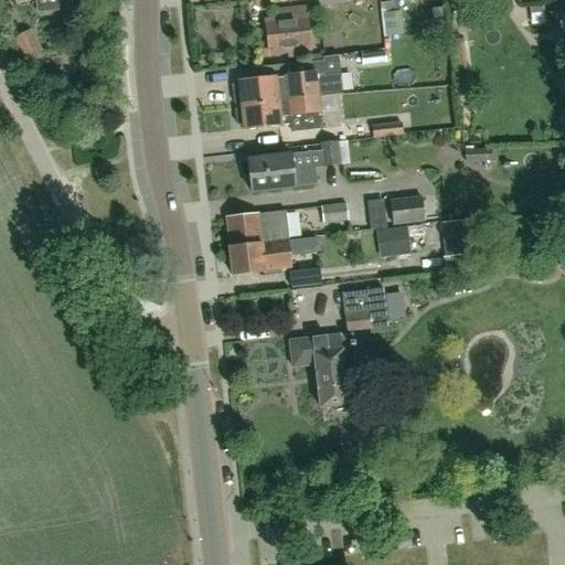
[(34,0),(36,14),(75,10),(73,0),(34,0)]
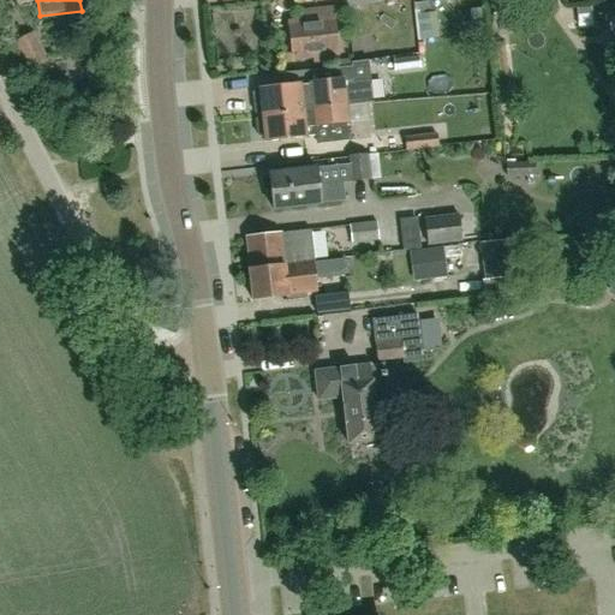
[(489,0),(491,13),(509,11),(507,0),(489,0)]
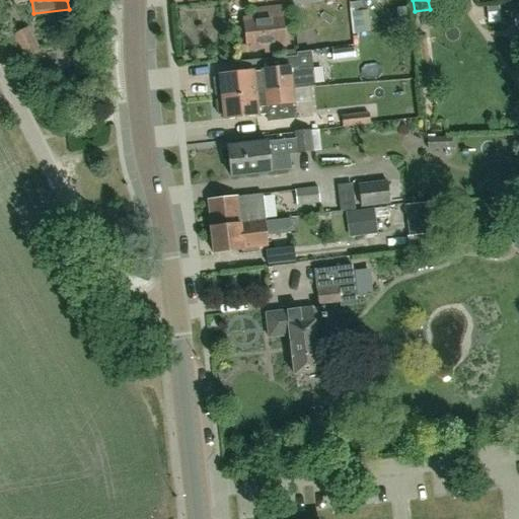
[(247,49),(280,46),(281,57),(296,55),(294,41),(283,43),(279,15),(244,19),(247,49)]
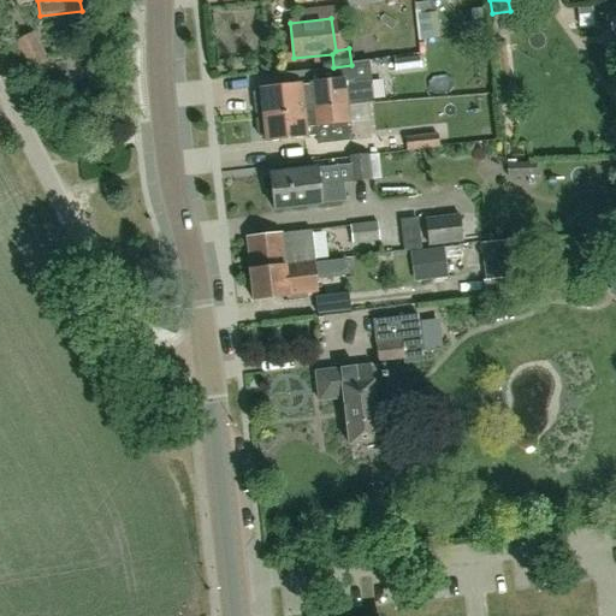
[(29,73),(47,63),(33,34),(13,45),(29,73)]
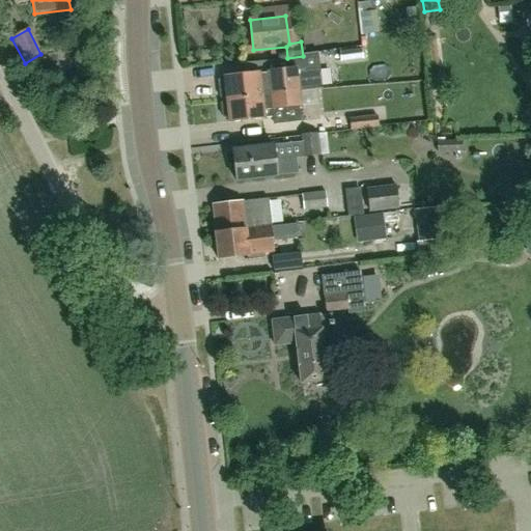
[(274,71),(245,74),(224,77),(220,78),(218,81),(220,96),(222,99),(299,90),(299,91),(322,89),(317,51),(303,53),(304,56),(303,56),(287,58),(273,60),(274,71)]
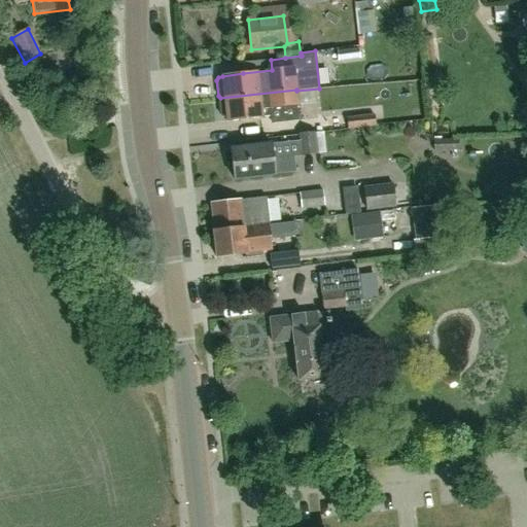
[(347,70),(366,66),(364,56),(345,60),(347,70)]
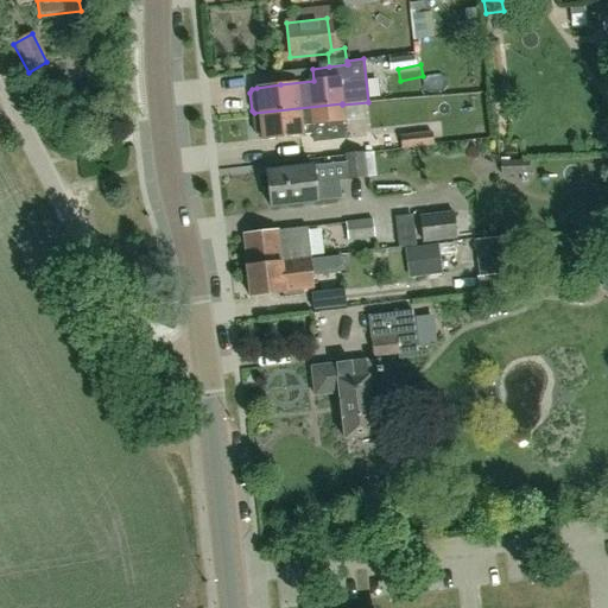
[(258,114),(259,114),(261,139),(302,134),(301,126),(343,120),(342,105),(342,103),(254,113),(254,114),(258,113),(258,114)]
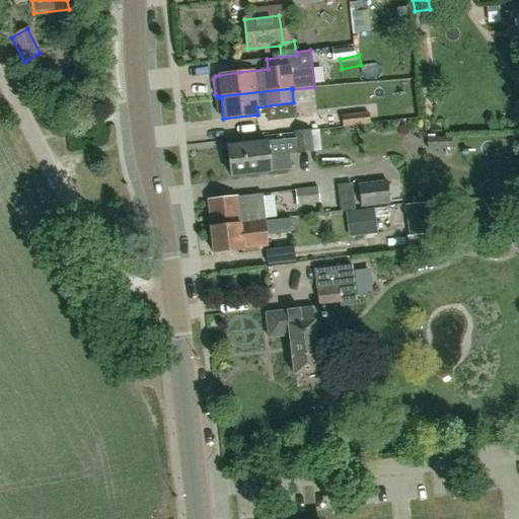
[(343,128),(370,125),(369,113),(341,116),(343,128)]
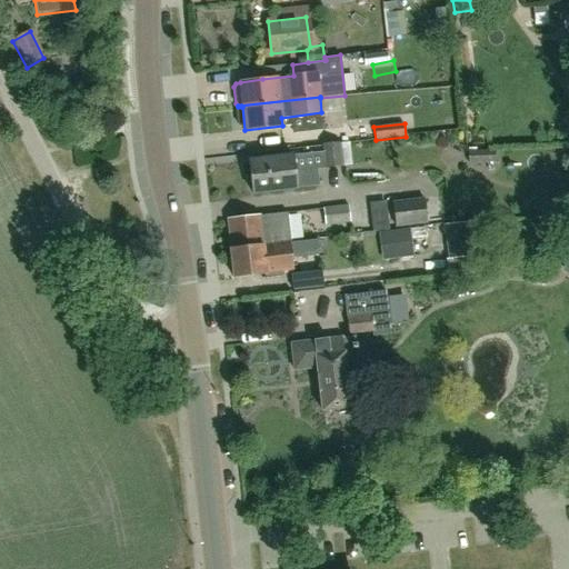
[(340,142),(338,142),(337,135),(321,137),(321,145),(325,169),(343,167),(343,166),(351,165),(349,142),(341,143),(340,142)]
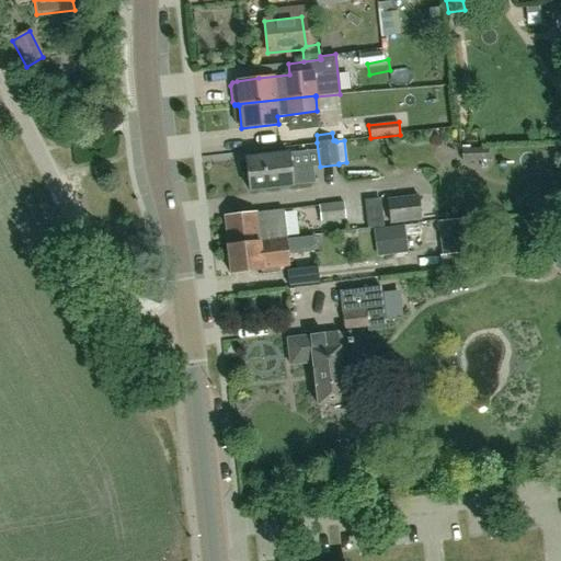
[(489,160),(488,149),(460,150),(461,162),(489,160)]
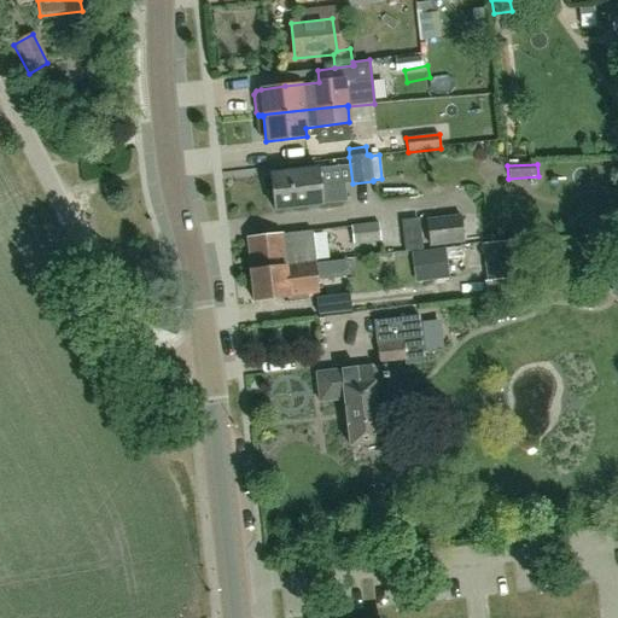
[(322,204),(345,202),(344,184),(320,187),(318,169),(270,175),(274,211),(322,205),(322,204)]
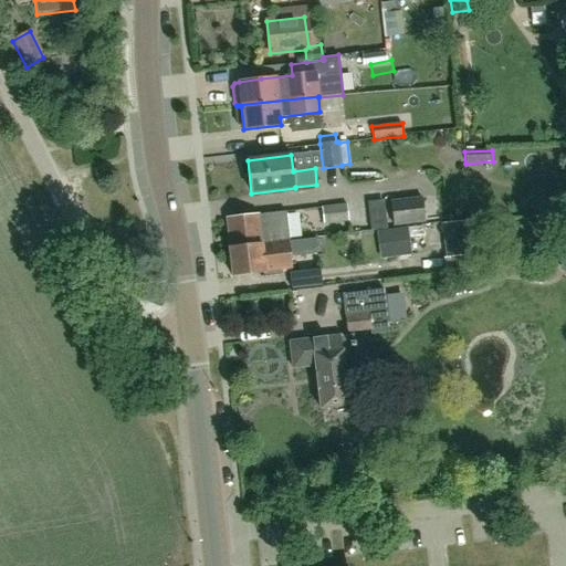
[(394,227),(425,222),(422,198),(390,201),(394,227)]
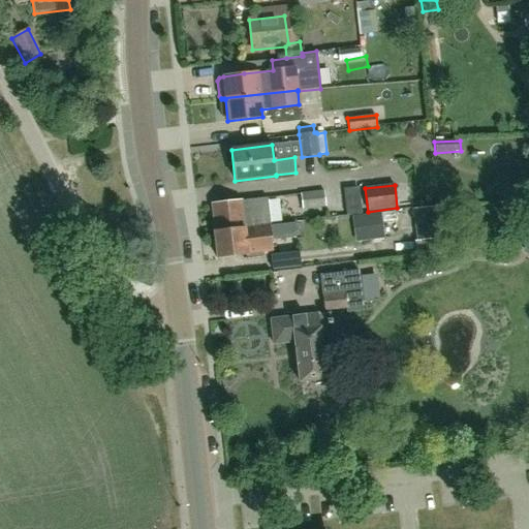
[(302,209),(325,207),(323,191),(301,193),(302,209)]
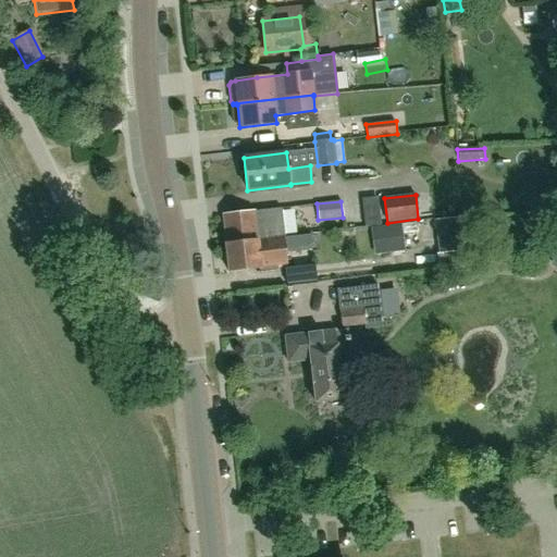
[(281,209),(222,217),(226,244),(257,239),(274,237),(284,236),(281,209)]
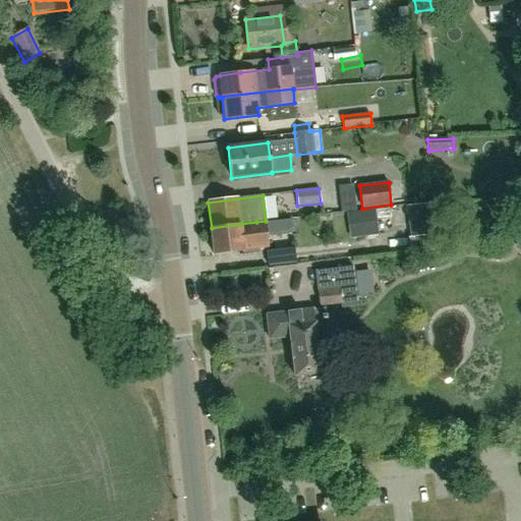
[(435,204),(406,207),(410,238),(412,238),(413,250),(438,248),(437,235),(439,234),(435,204)]
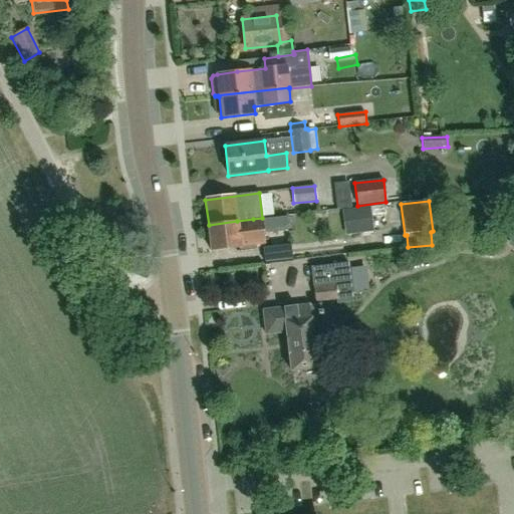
[(369,209),(350,212),(353,237),(372,235),(369,209)]
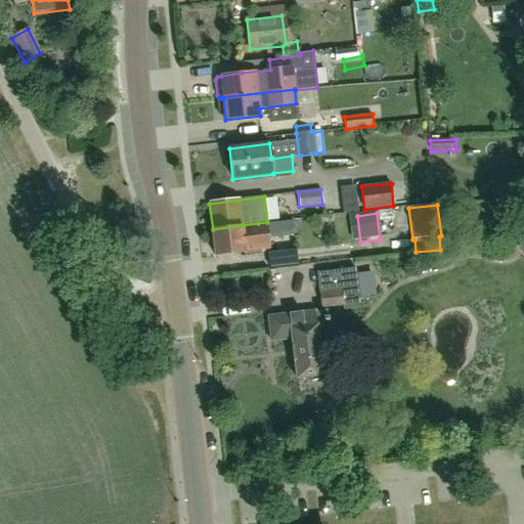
[(242,225),(213,229),(213,230),(212,230),(215,257),(244,254),(245,257),(262,255),(261,250),(269,248),(268,235),(293,232),(291,220),(267,223),(267,222),(258,223),(242,225)]
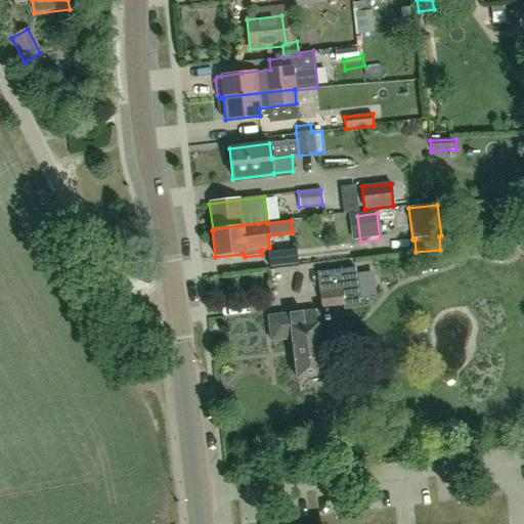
[(355,268),(347,268),(317,272),(321,308),(343,305),(344,310),(364,308),(363,297),(358,298),(355,268)]
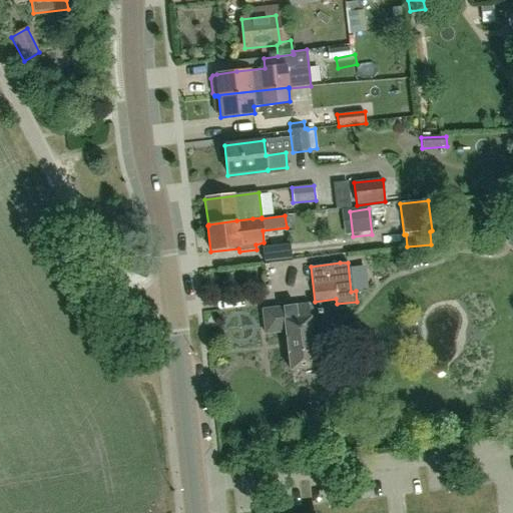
[(308,305),(263,310),(266,334),(286,332),(291,370),(328,366),(324,325),(323,325),(320,304),(308,305)]
